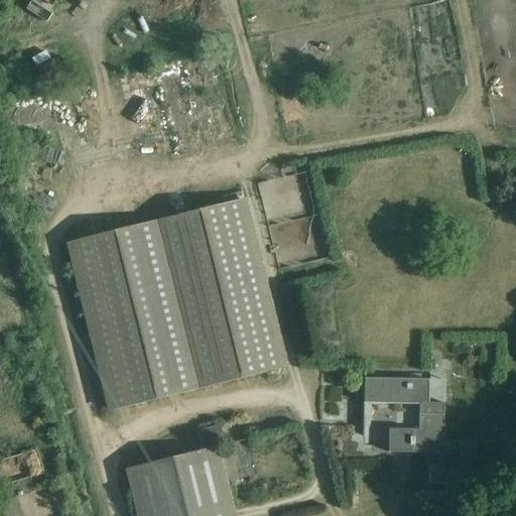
[(247,199),(65,242),(105,410),(287,366),(247,199)]
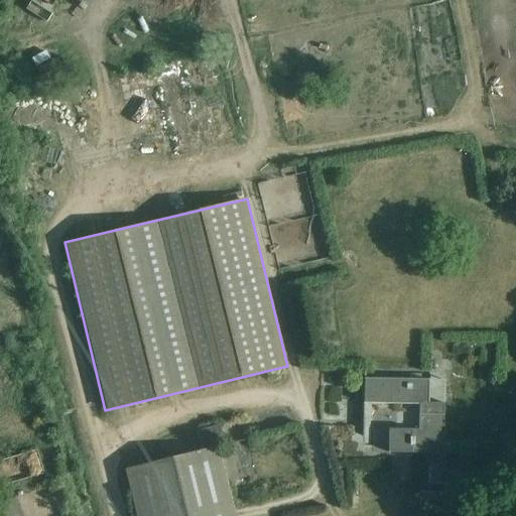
[(366,372),(364,372),(363,436),(365,436),(366,404),(419,404),(419,430),(389,429),(389,454),(443,455),(444,403),(428,403),(428,381),(366,379),(366,372)]
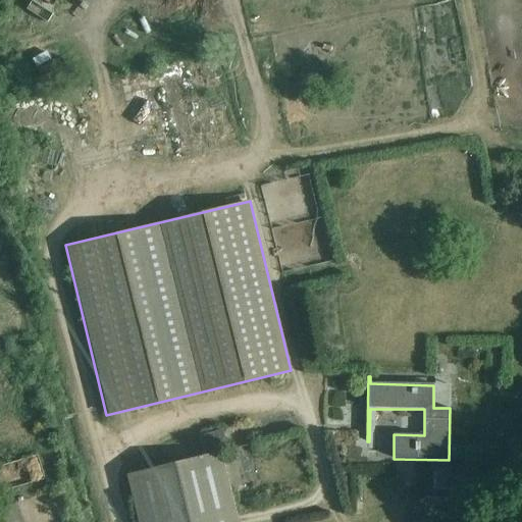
[(125,475),(137,521),(239,521),(222,452),(227,450),(223,429),(199,435),(204,456),(125,475)]
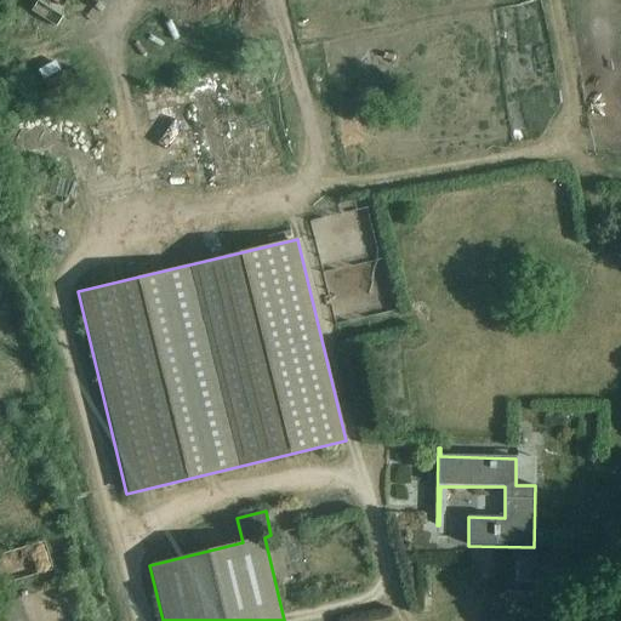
[(0,573),(1,579),(49,568),(43,543),(0,552),(0,573)]
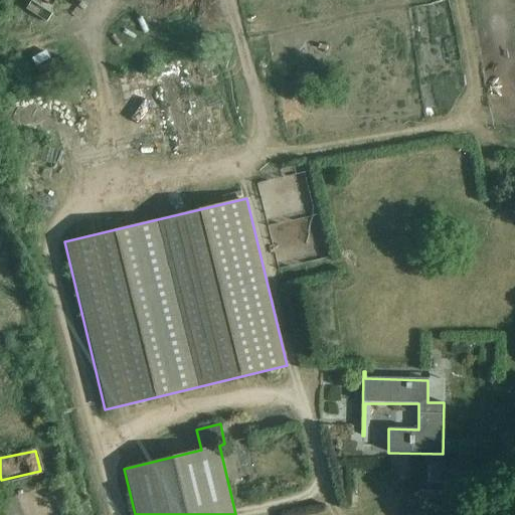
[(0,514),(23,514),(17,496),(0,502),(0,514)]
